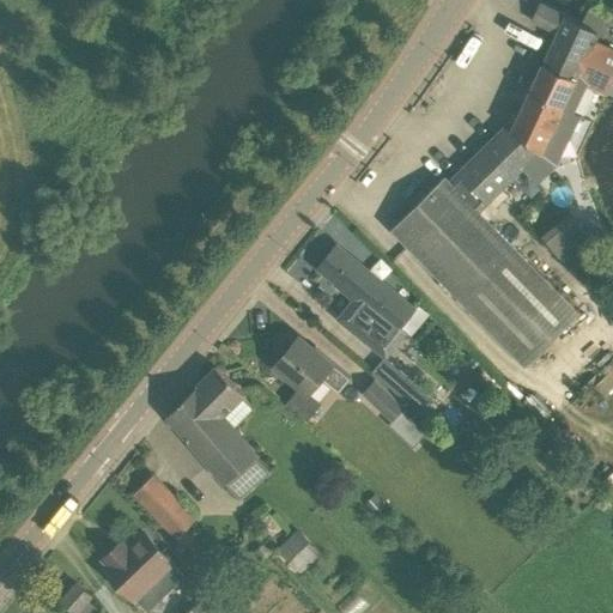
[(604,95),(612,73),(612,50),(593,43),(598,31),(540,2),(532,20),(559,34),(529,93),(569,111),(582,85),(604,95)]
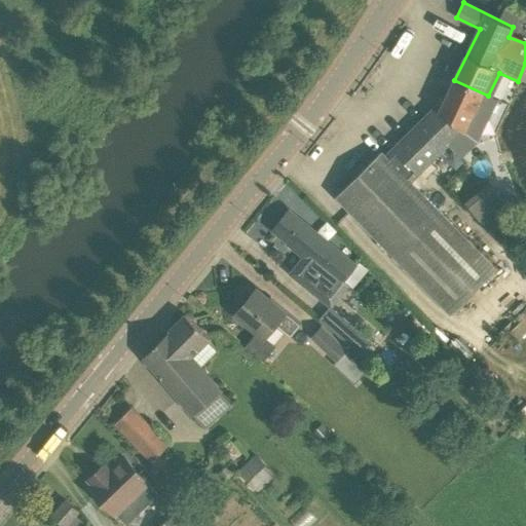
[(445,142),(447,144),(448,143),(463,128),(477,102),(484,105),(488,96),(454,80),(440,111),(438,109),(426,120),(424,118),(386,155),(382,151),(336,196),(396,257),(440,212),(408,180),(445,142)]
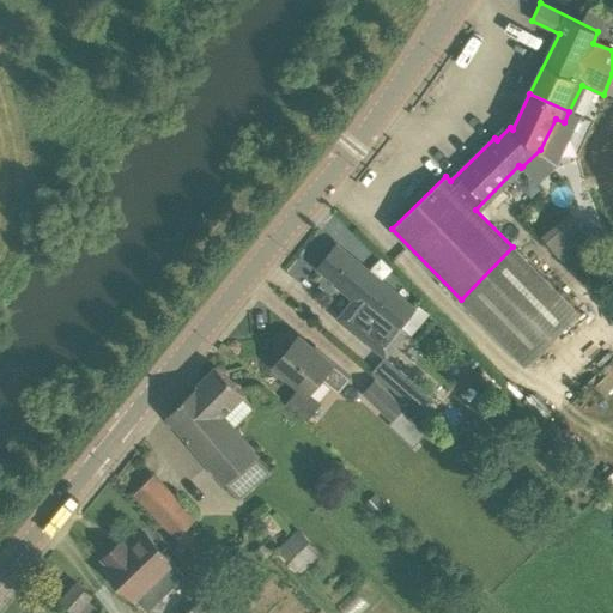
[(545,232),(584,283),(612,260),(572,211),(545,232)]
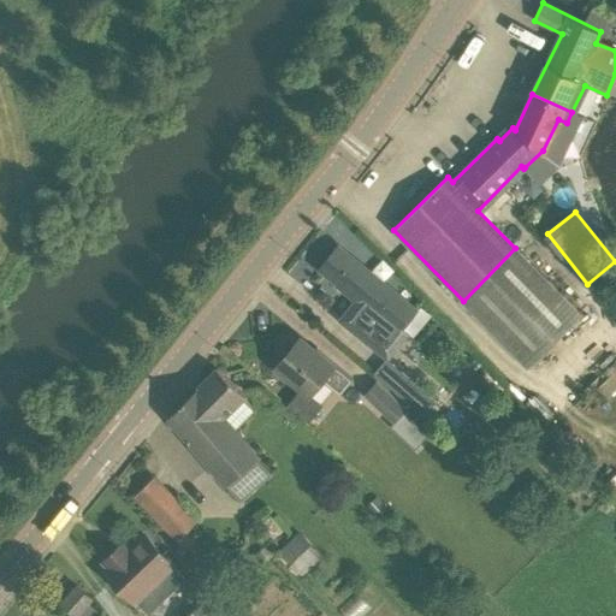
[(418,309),(339,246),(320,270),(359,301),(351,312),(348,309),(338,321),(385,360),(402,338),(397,335),(418,309)]
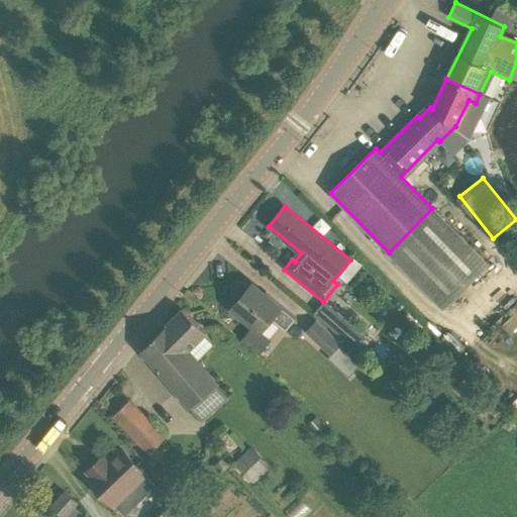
[(443,309),(489,266),(432,208),(389,252),(443,309)]
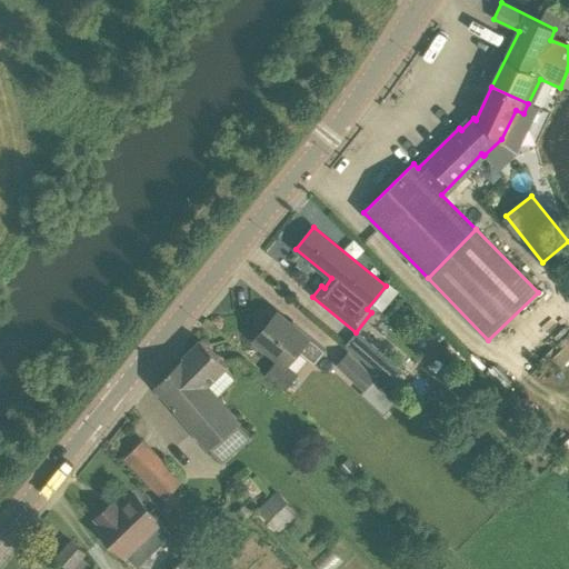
[(315,365),(326,351),(278,313),(255,341),(278,360),(266,376),(285,391),(299,375),(288,366),(299,352),(315,365)]
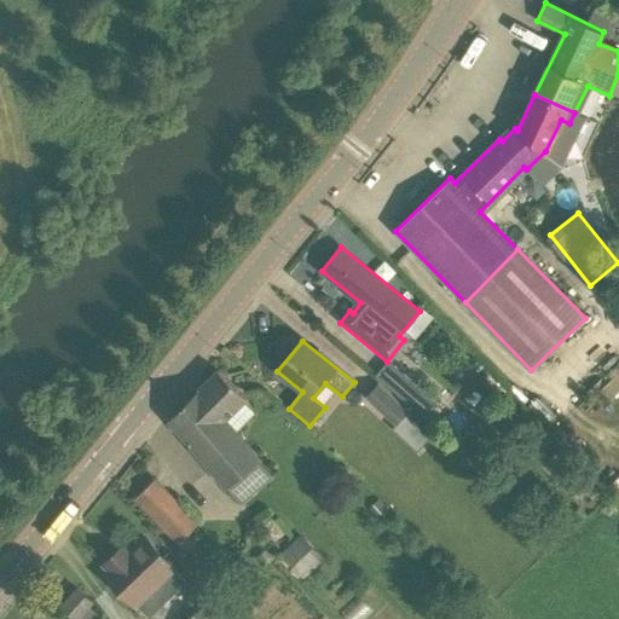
[(395,365),(382,381),(423,420),(438,405),(395,365)]
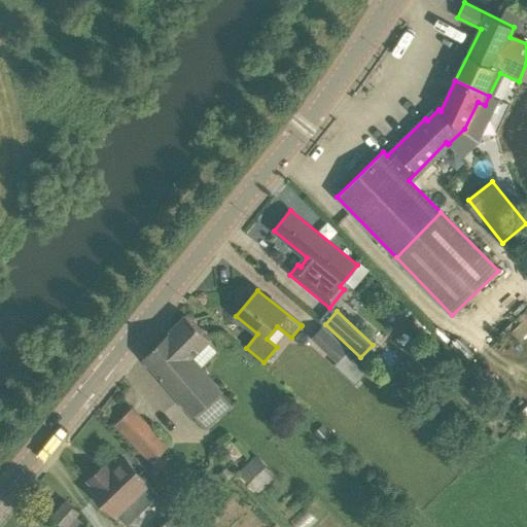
[(222,391),(194,356),(210,340),(204,332),(186,315),(144,356),(162,375),(205,428),(216,418),(205,405),(222,391)]
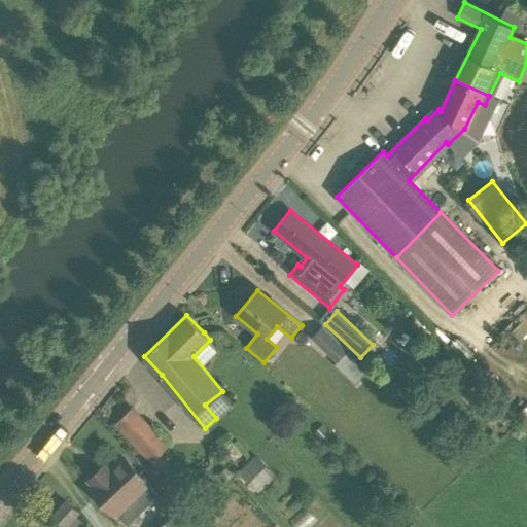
[(324,327),(313,340),(337,361),(348,350),(324,327)]
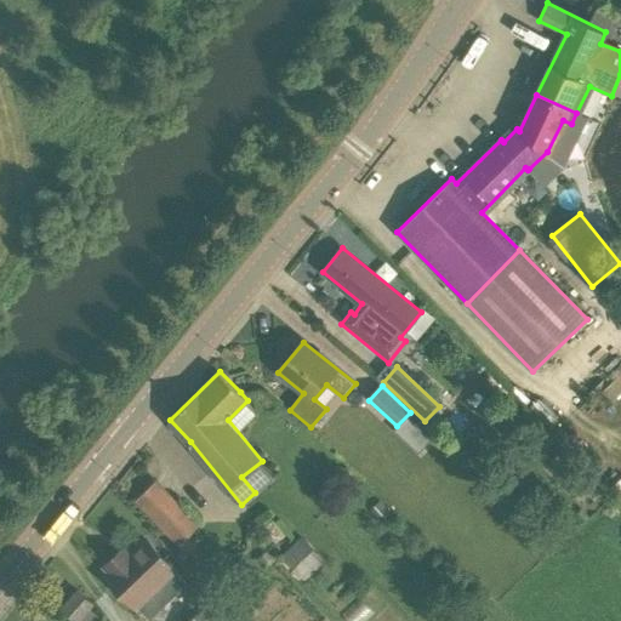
[(199,525),(155,480),(135,500),(180,545),(199,525)]
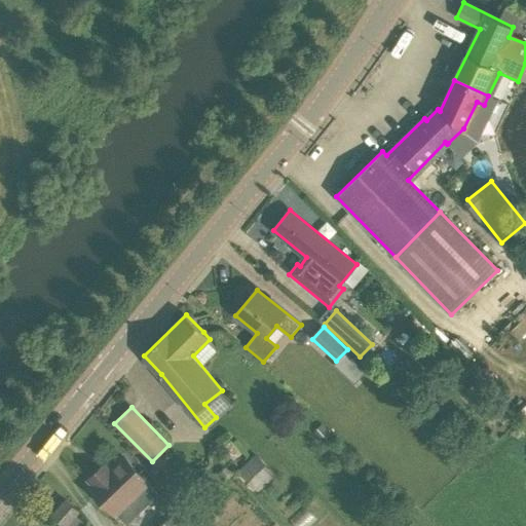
[(313,433),(327,448),(337,439),(323,424),(313,433)]
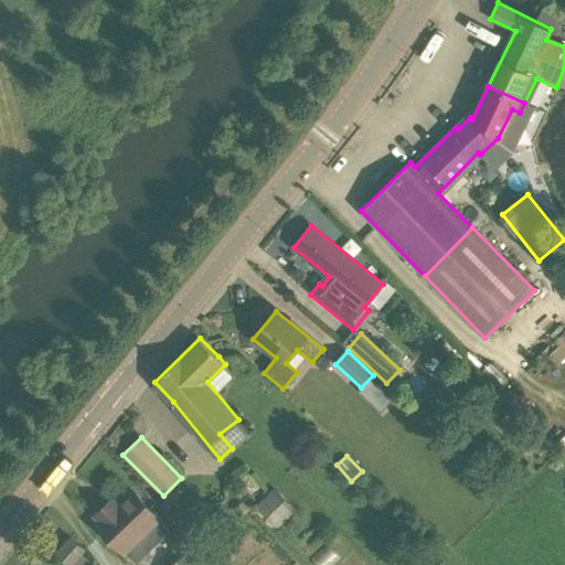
[(564,465),(558,458),(552,464),(556,470),(564,465)]
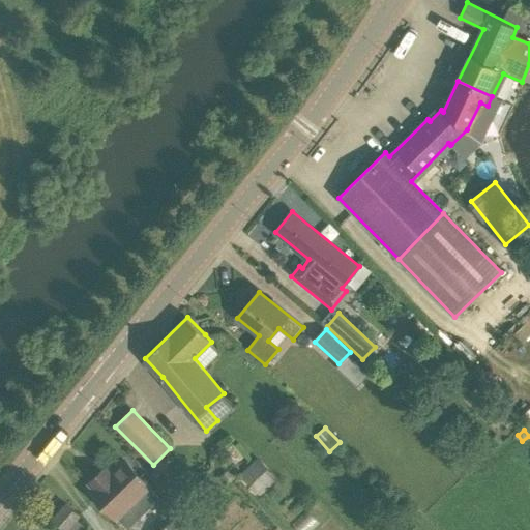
[(475,451),(468,459),(472,463),(479,455),(475,451)]
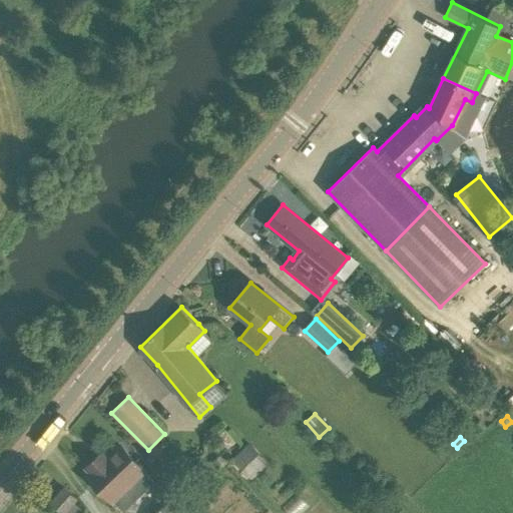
[(250,441),(232,457),(252,479),(271,464),(250,441)]
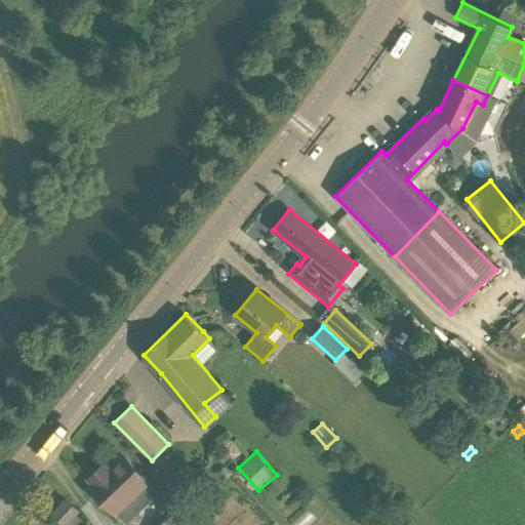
[(127,524),(158,493),(122,455),(105,473),(101,469),(89,480),(93,483),(91,486),(127,524)]
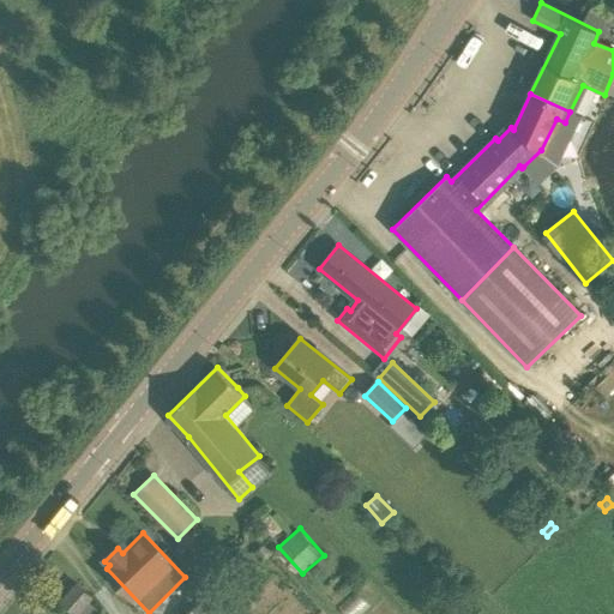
[(91,596),(77,583),(61,601),(76,613),(91,596)]
